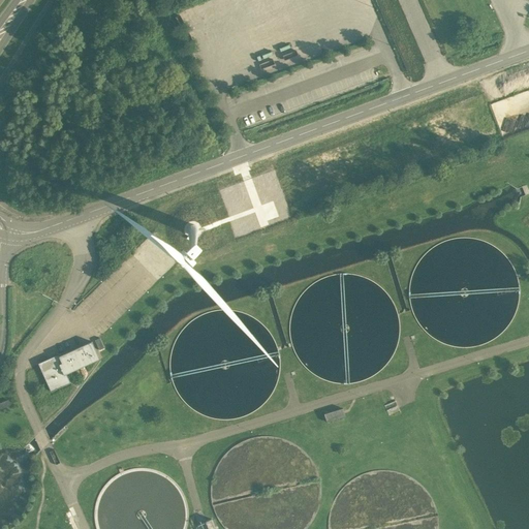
[(203,230),(203,228),(203,227),(201,226),(201,224),(200,223),(199,222),(197,221),(196,221),(195,220),(193,220),(192,220),(190,221),(189,222),(188,223),(187,224),(186,225),(186,226),(185,228),(185,229),(186,231),(186,232),(187,234),(188,235),(189,236),(190,237),(192,237),(193,238),(195,238),(196,237),(197,237),(199,236),(200,235),(201,234),(201,231),(203,230)]
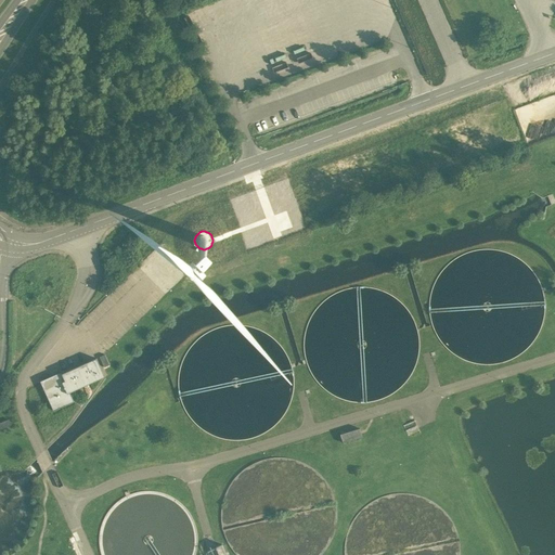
[(66,391),(101,376),(93,360),(41,384),(40,382),(39,382),(52,411),(73,402),(73,401),(71,402),(66,391)]
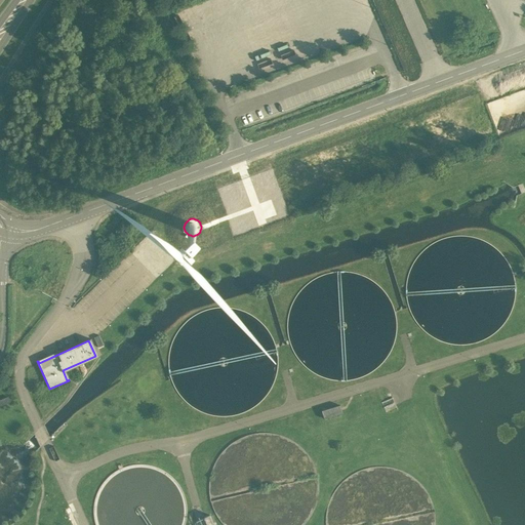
[(0,400),(0,405),(0,406),(10,402),(8,397),(0,400)]
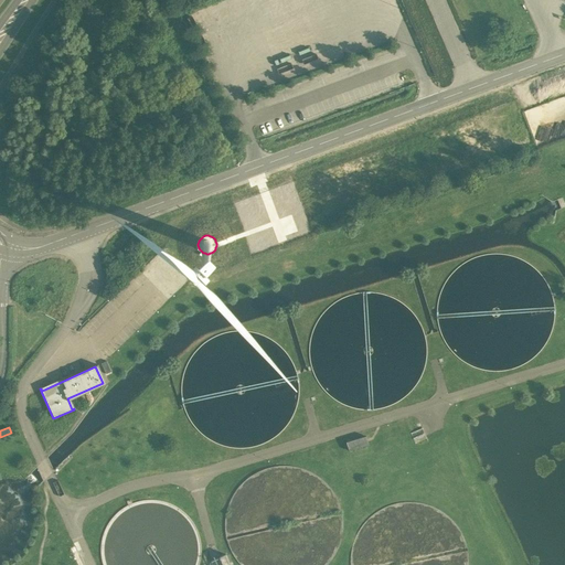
[(365,436),(347,443),(349,450),(369,445),(365,436)]
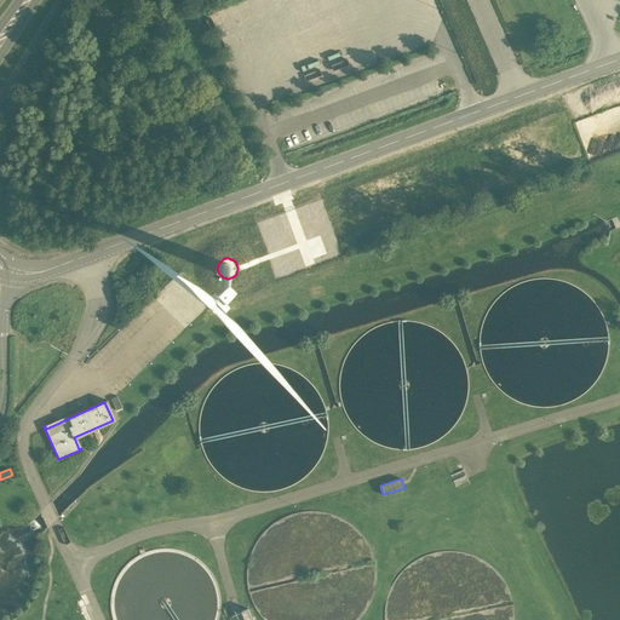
[(252,619),(247,608),(231,615),(233,619),(252,619)]
